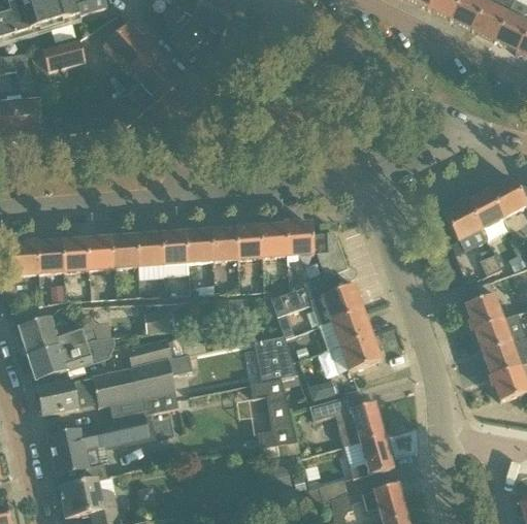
[(21,0),(21,1),(0,7),(0,39),(106,7),(103,0),(21,0)]
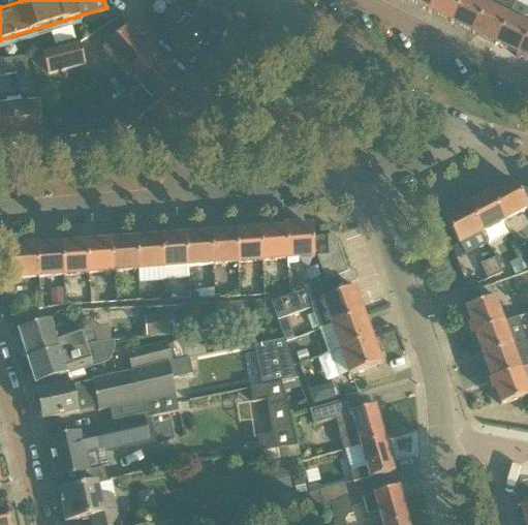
[(173,0),(164,16),(173,25),(184,13),(187,8),(195,12),(202,0),(173,0)]
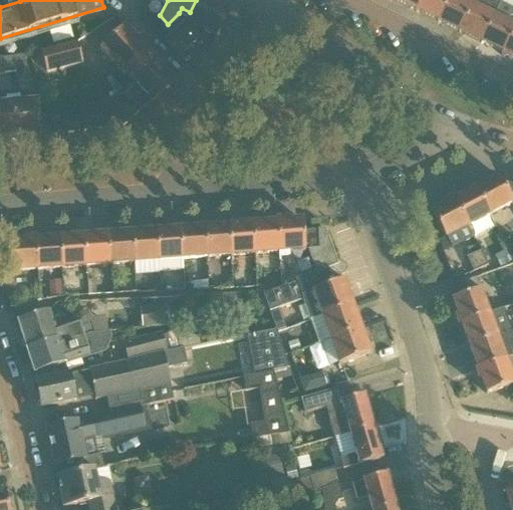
[(179,13),(168,24),(173,30),(165,37),(179,53),(199,35),(190,25),(192,21),(216,33),(231,4),(224,0),(196,0),(190,12),(182,8),(179,13)]
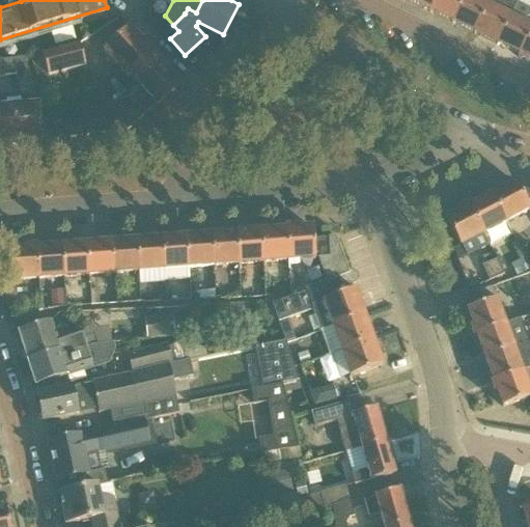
[(433,0),(429,7),(451,18),(459,0),(433,0)]
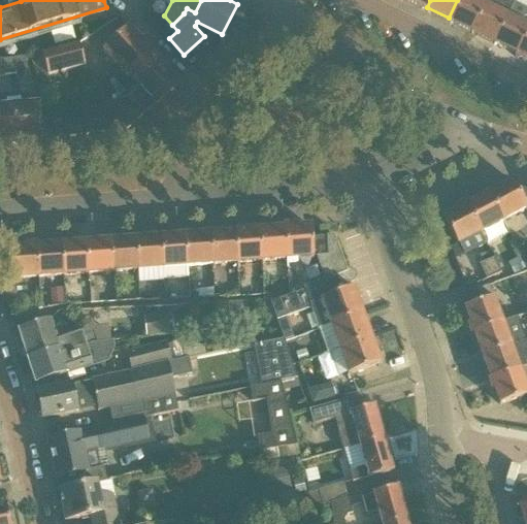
[(457,0),(449,18),(471,29),(485,1),(483,0),(457,0)]
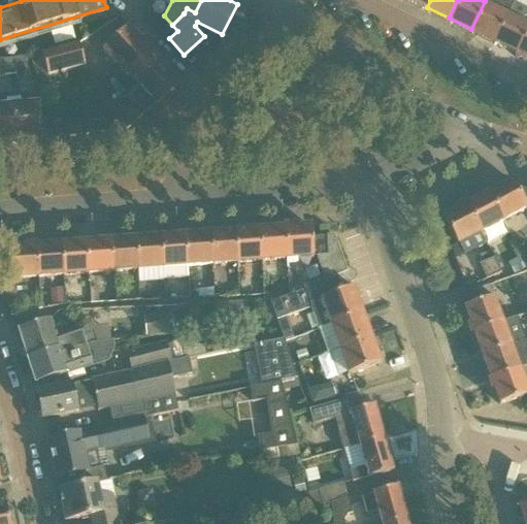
[(506,11),(493,39),(517,51),(526,30),(526,6),(515,0),(508,12),(506,11)]
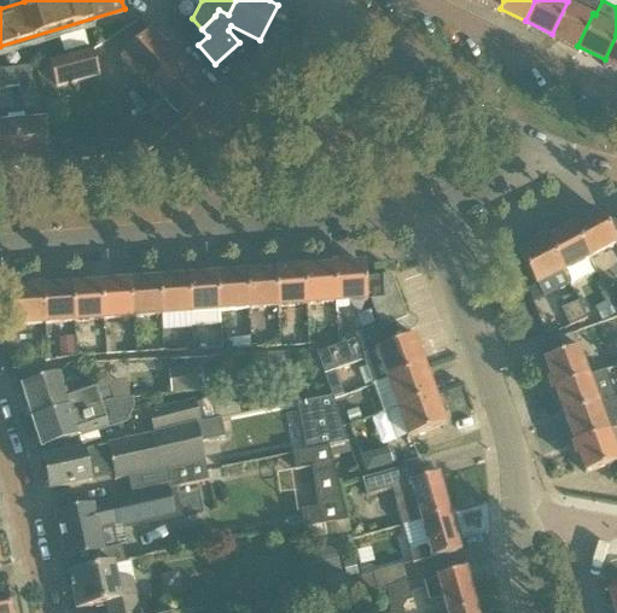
[(577,46),(593,13),(568,1),(552,34),(577,46)]
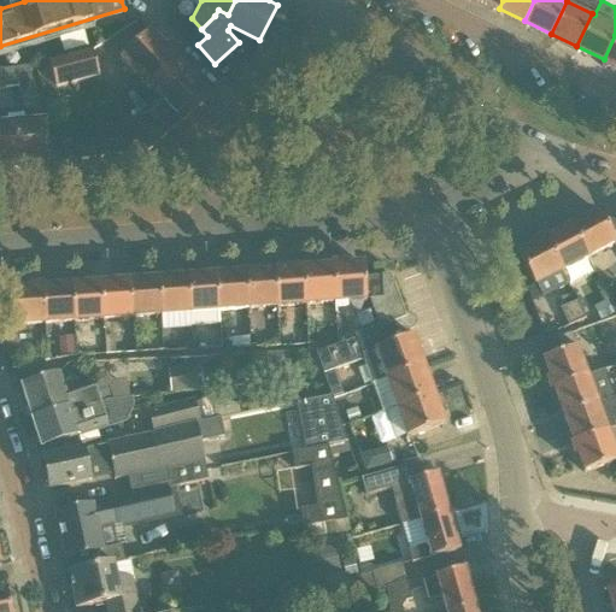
[(187,66),(151,28),(122,53),(158,93),(187,66)]
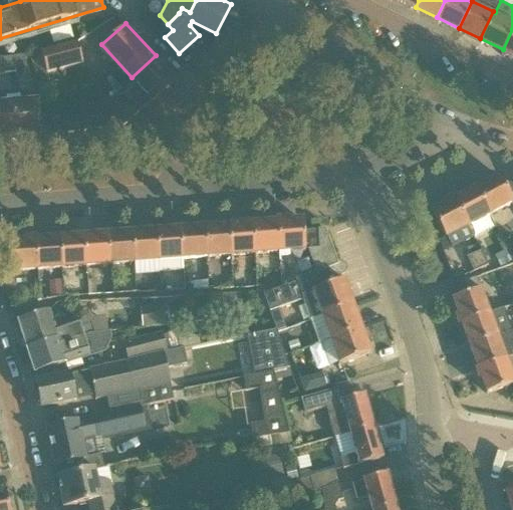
[(512,29),(503,49),(502,51),(511,56),(512,54),(512,29)]
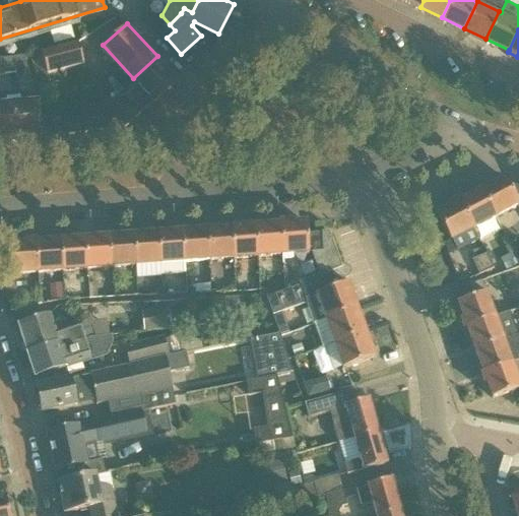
[(78,40),(43,50),(49,70),(84,59),(78,40)]
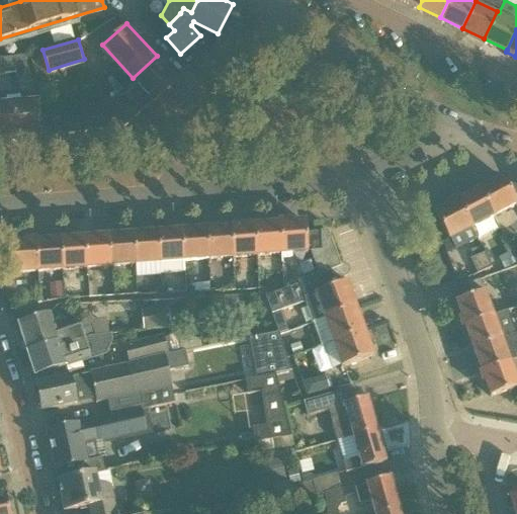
[(23,53),(11,55),(22,93),(34,90),(23,53)]
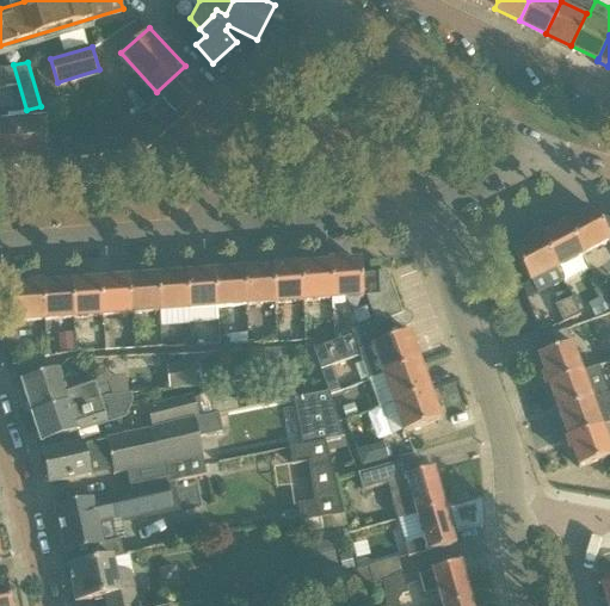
[(121,116),(123,148),(145,147),(209,91),(185,66),(156,92),(135,112),(135,111),(121,116)]
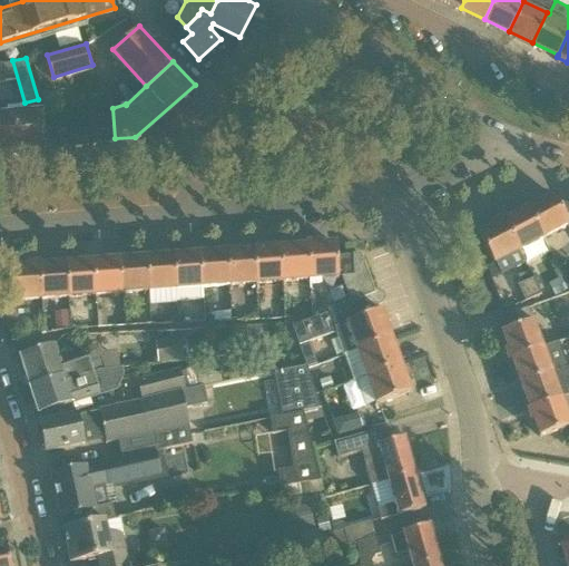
[(27,149),(45,148),(42,110),(23,111),(7,113),(6,101),(0,101),(0,152),(8,152),(27,149)]
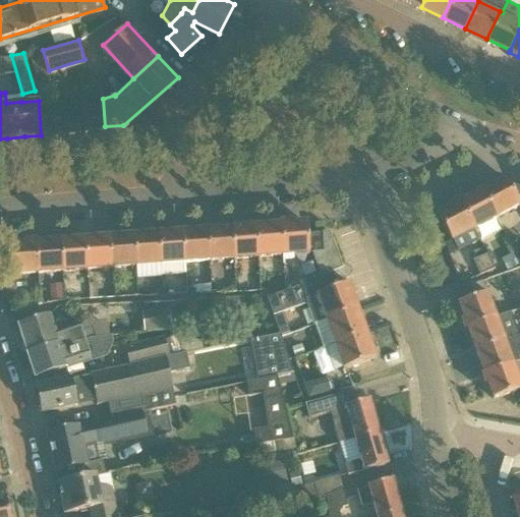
[(497,214),(519,203),(519,199),(506,175),(492,182),(490,180),(482,184),(497,214)]
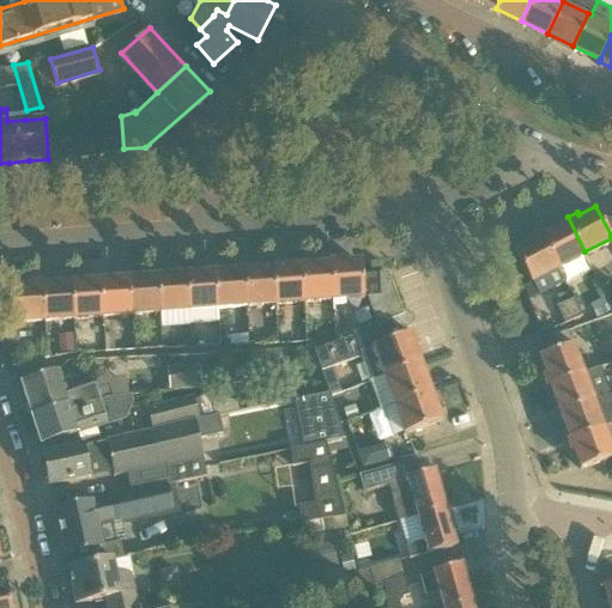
[(585,251),(568,217),(567,218),(568,220),(543,233),(541,231),(540,231),(558,265),(565,278),(567,281),(593,268),(585,251)]
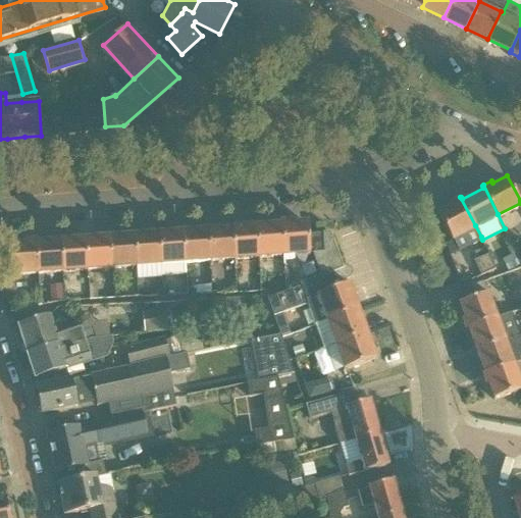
[(475,225),(460,197),(452,201),(453,204),(438,211),(452,238),(454,237),(460,248),(481,237),(475,225)]
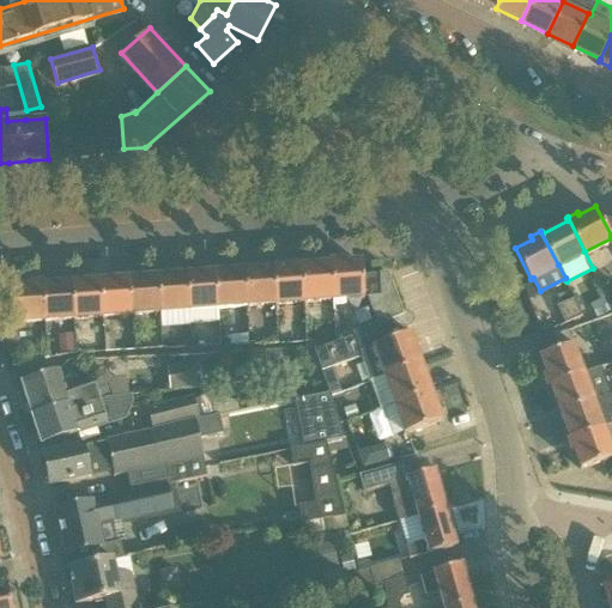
[(335,296),(332,257),(331,257),(331,261),(303,263),(306,298),(335,296)]
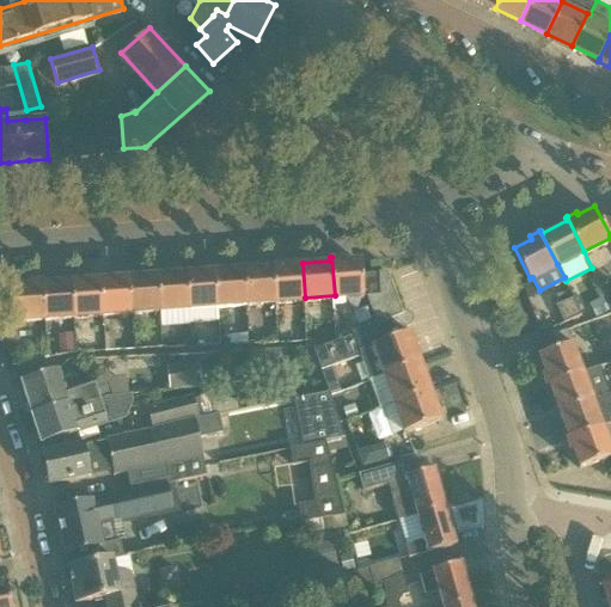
[(364,293),(364,292),(362,270),(361,258),(343,259),(342,257),(331,257),(335,295),(364,293)]
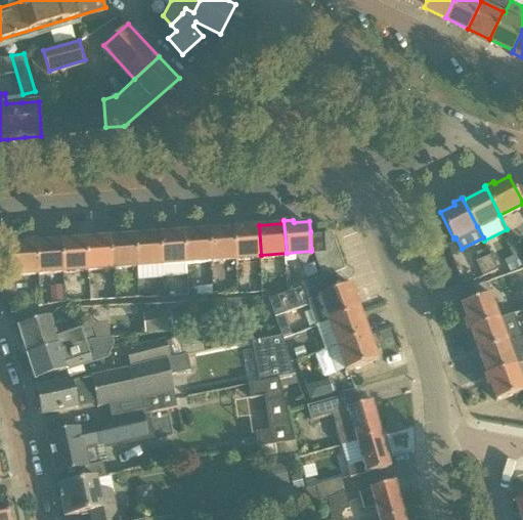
[(261,255),(259,225),(234,227),(236,257),(261,255)]
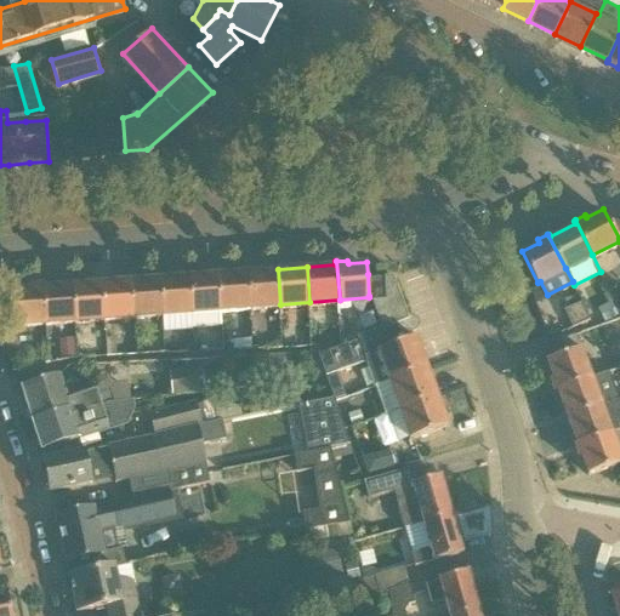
[(280,304),(278,269),(248,271),(251,307),(280,304)]
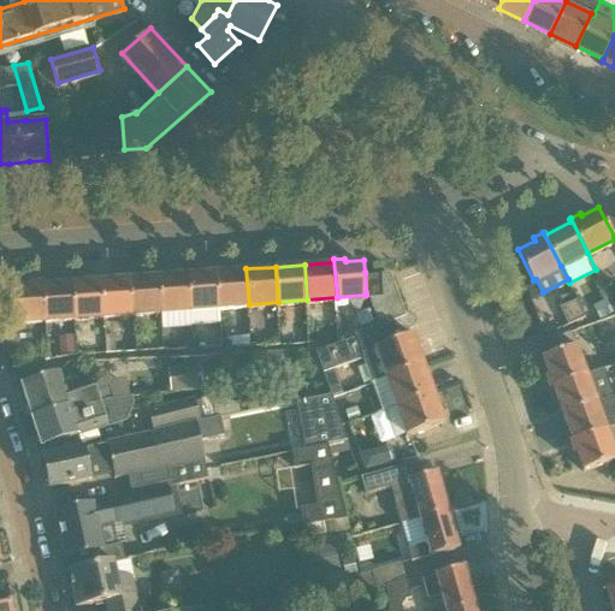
[(249,304),(246,268),(218,271),(220,306),(249,304)]
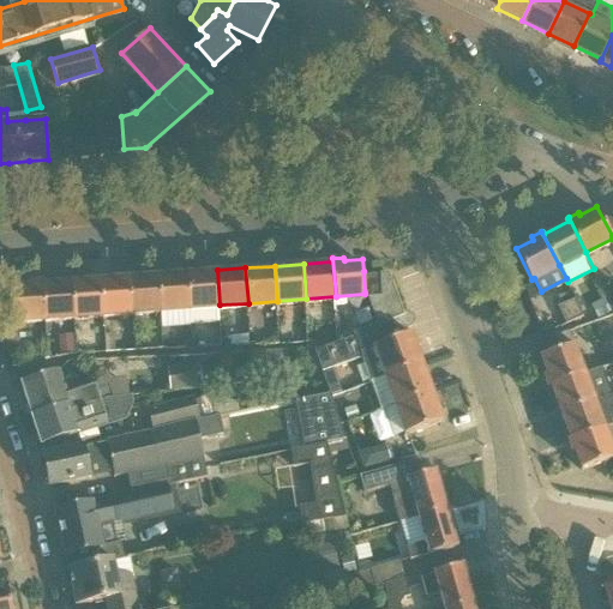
[(220,305),(217,270),(187,272),(190,307),(191,319),(220,318),(218,305),(220,305)]
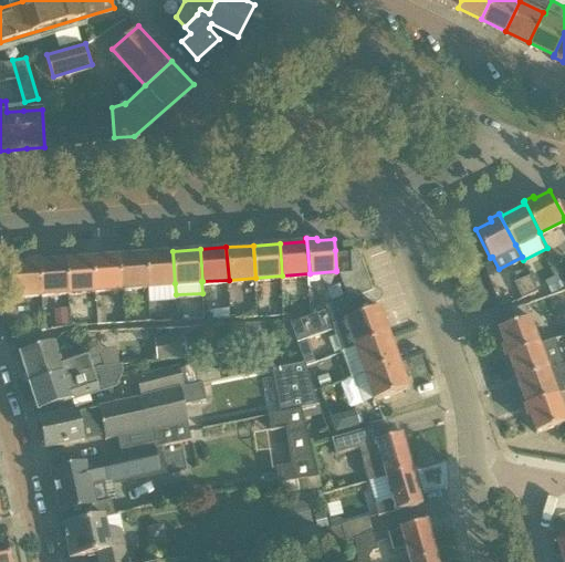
[(336,270),(341,270),(352,270),(351,249),(335,250),(336,270)]
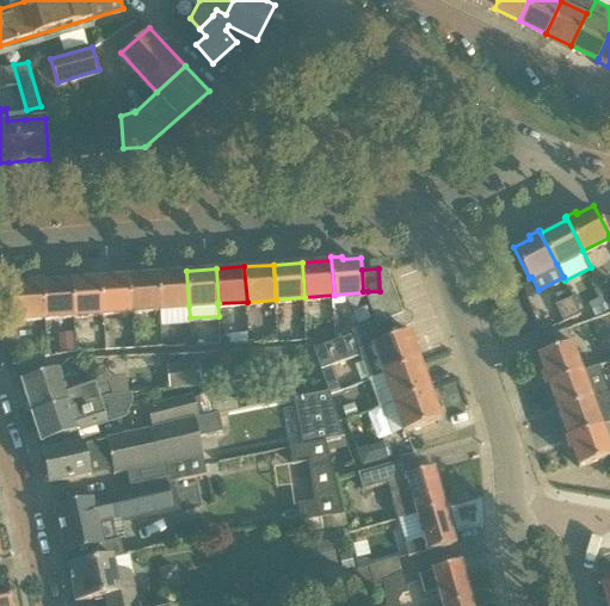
[(368,291),(377,319),(384,315),(388,325),(399,321),(398,319),(399,319),(404,321),(408,320),(411,316),(408,311),(407,310),(405,309),(402,310),(387,269),(379,269),(380,291),(368,291)]
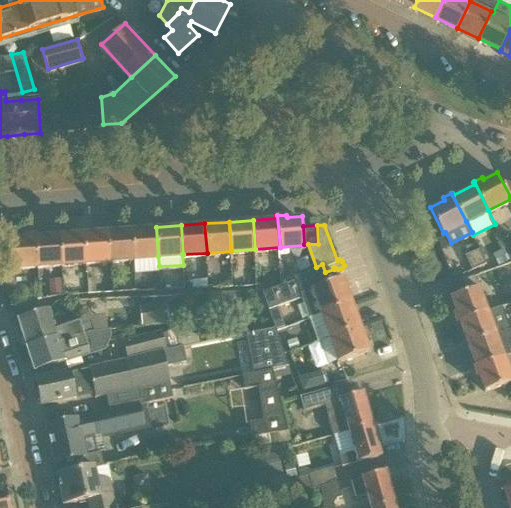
[(156,227),(132,229),(134,258),(158,256),(156,227)]
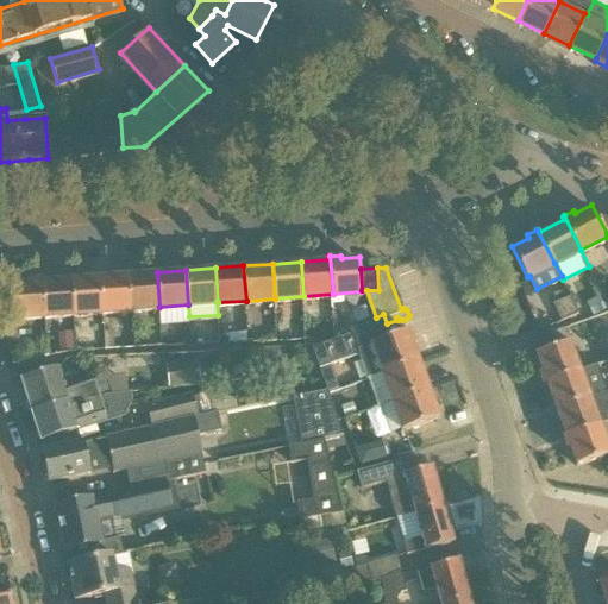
[(157,272),(129,274),(132,309),(160,307),(157,272)]
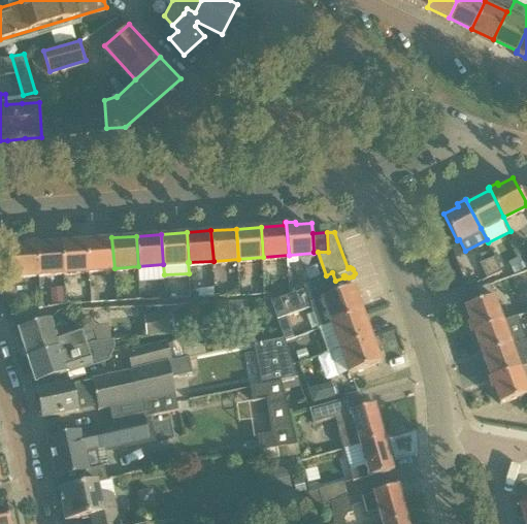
[(90,269),(114,268),(111,237),(88,239),(90,269)]
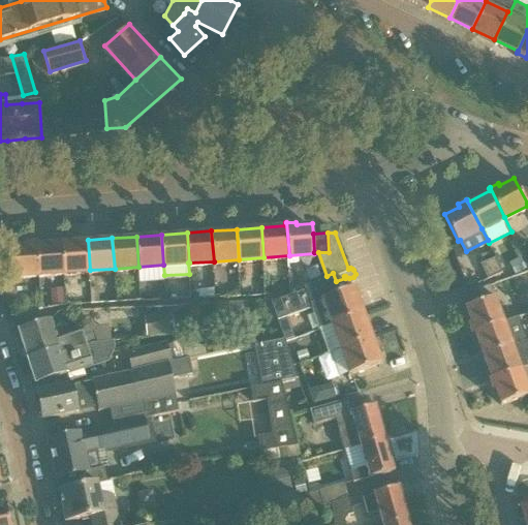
[(63,242),(64,272),(90,270),(88,240),(63,242)]
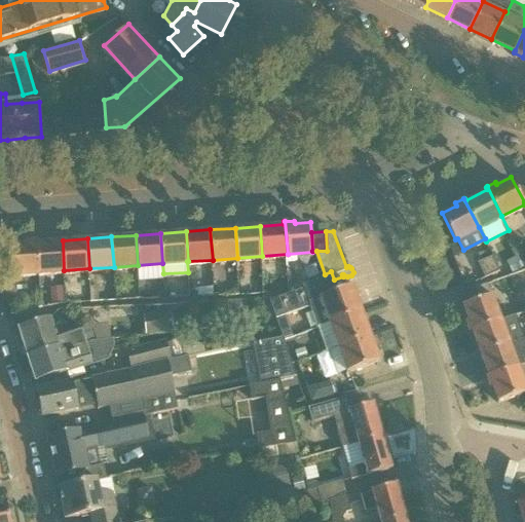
[(39,272),(37,243),(37,239),(26,240),(27,244),(10,245),(12,274),(39,272)]
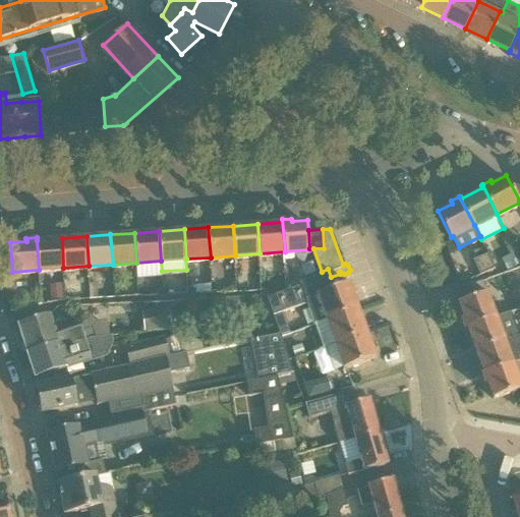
[(62,238),(37,240),(39,270),(63,268),(62,238)]
